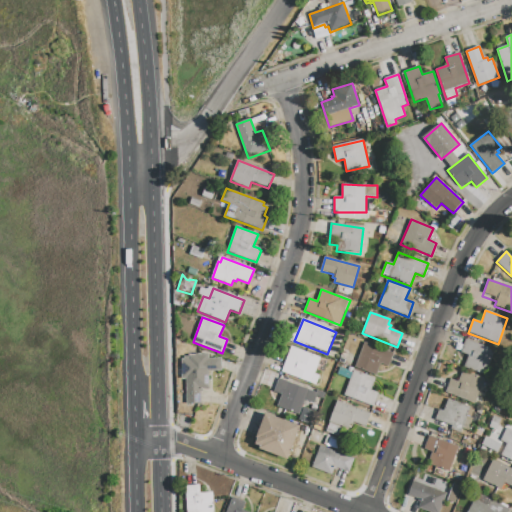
[(465,339),(494,350),(484,376),(464,368),(469,356),(460,352),(465,339)]
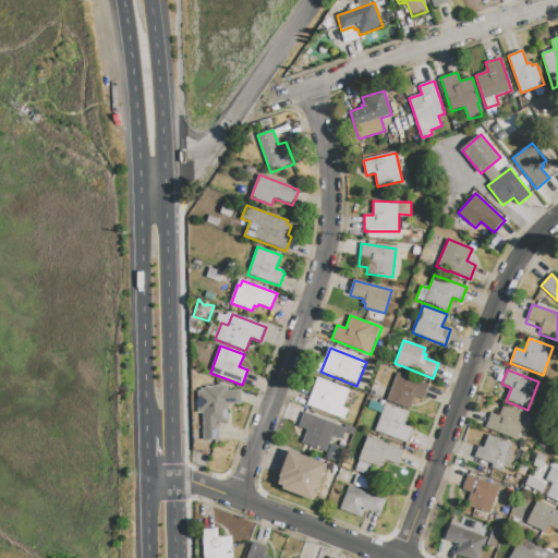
[(397,373),(429,385),(423,400),(415,397),(411,410),(387,400),(397,373)]
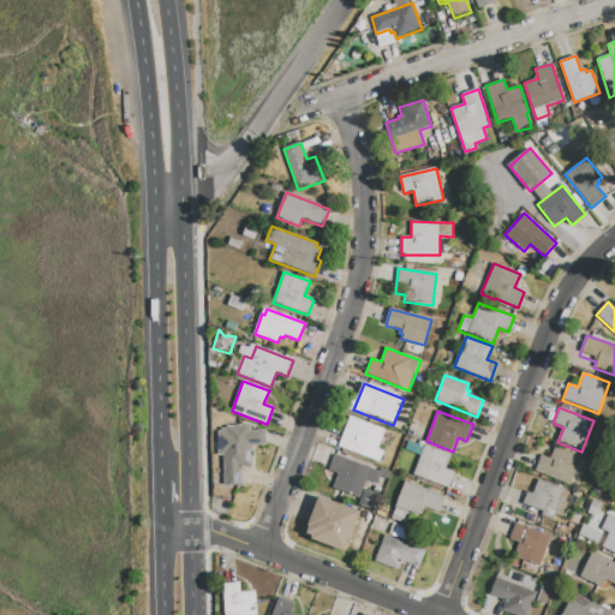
[(351,417),(386,430),(377,449),(383,452),(380,463),(339,447),(351,417)]
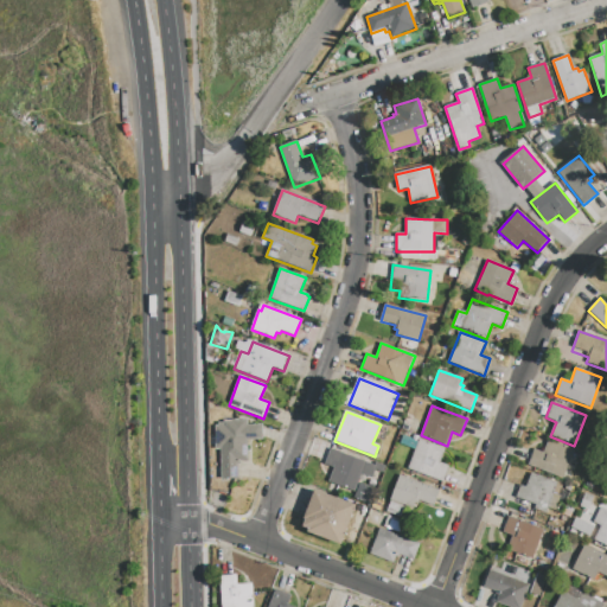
[(216,426),(217,426),(217,423),(223,423),(223,421),(248,421),(247,426),(263,426),(263,440),(248,440),(247,462),(240,462),(240,466),(238,466),(238,479),(219,479),(221,449),(215,449),(216,426)]
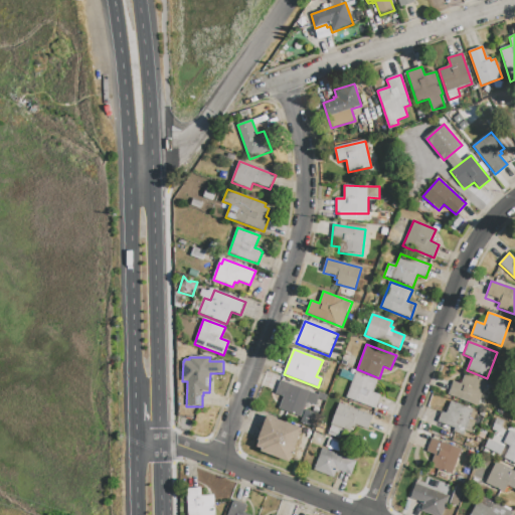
[(356,372),(378,380),(373,392),(381,395),(376,409),(346,398),(352,381),(339,376),(342,369),(355,374),(356,372)]
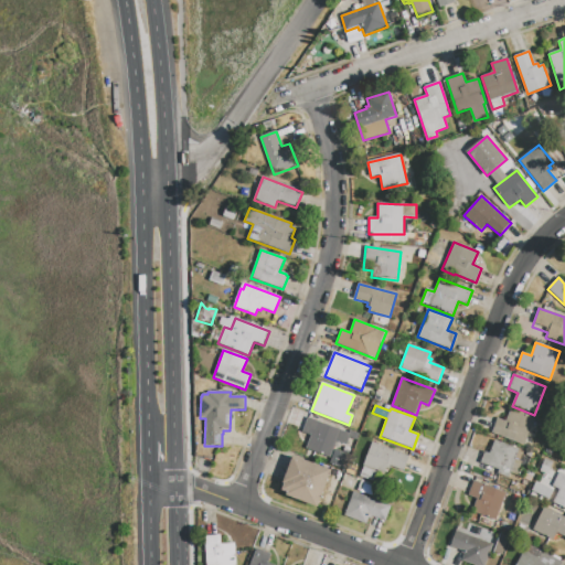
[(511,408),(534,418),(534,419),(541,422),(531,448),(491,434),(497,418),(505,422),(511,408)]
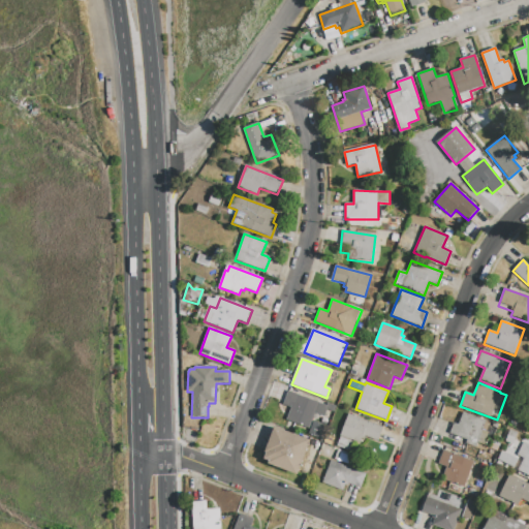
[(288,391),(327,406),(325,409),(328,410),(323,417),(315,414),(309,430),(286,421),(291,408),(282,405),(288,391)]
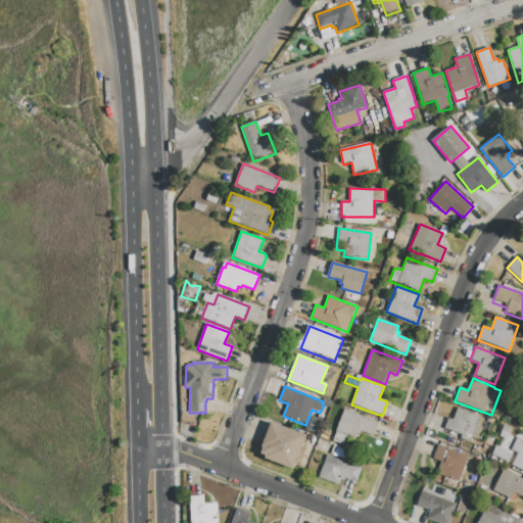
[(458,408),(480,417),(470,442),(460,438),(462,435),(444,428),(448,419),(454,421),(458,408)]
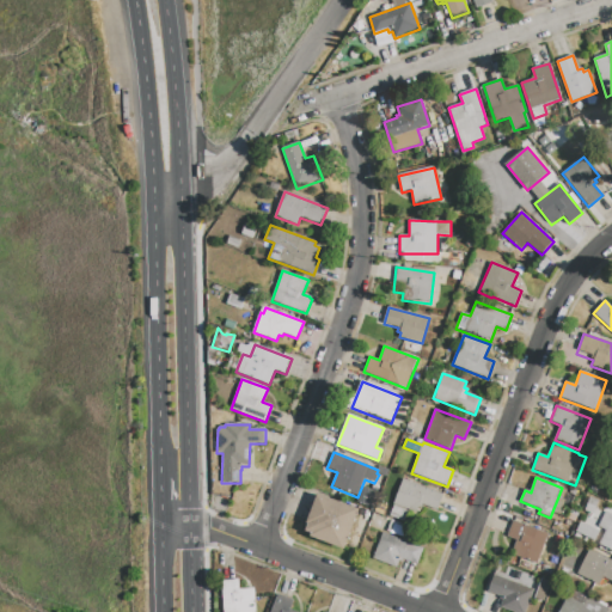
[(403,479),(444,495),(438,510),(423,506),(422,508),(418,507),(416,513),(409,510),(404,522),(390,516),(403,479)]
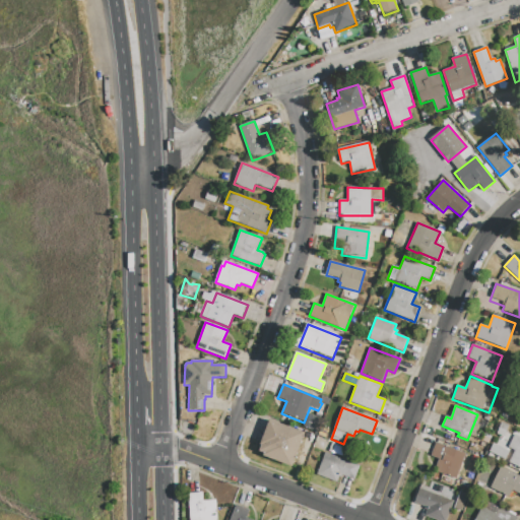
[(270,419),(306,434),(291,468),(263,457),(264,454),(259,452),(261,446),(260,446),(270,419)]
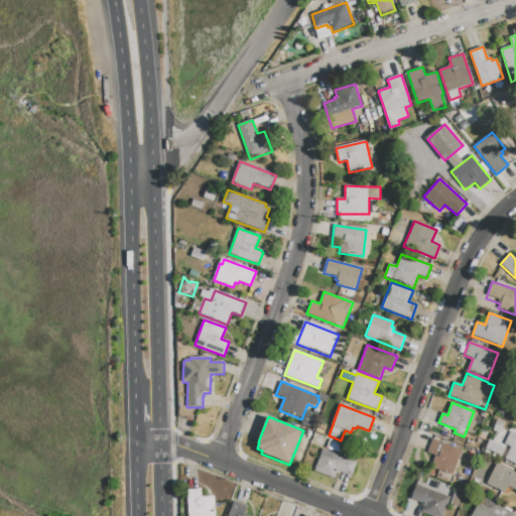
[(496,419),(492,430),(500,433),(504,421),(496,419)]
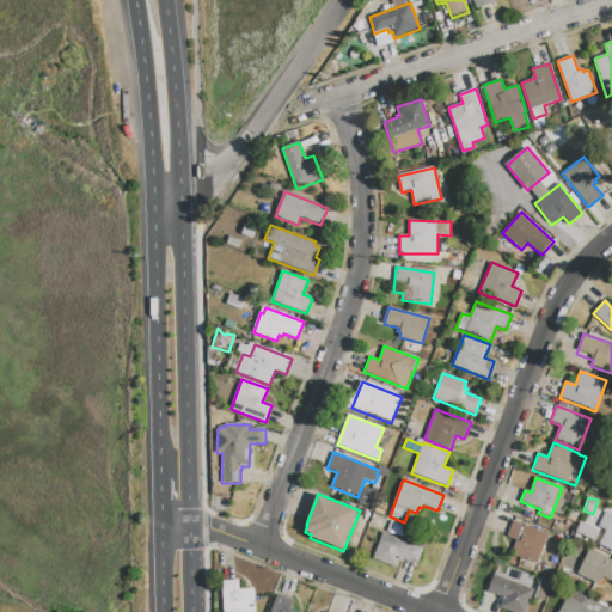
[(564,518),(573,522),(577,510),(569,508),(564,518)]
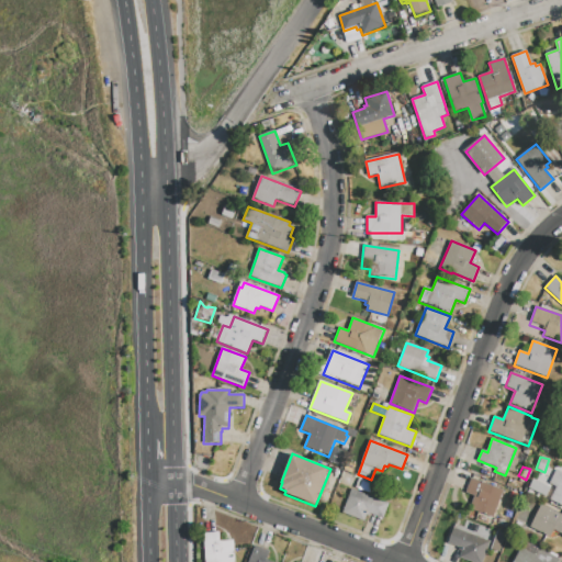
[(555,470),(561,472),(561,505),(550,501),(555,489),(550,486),(551,485),(549,484),(555,470)]
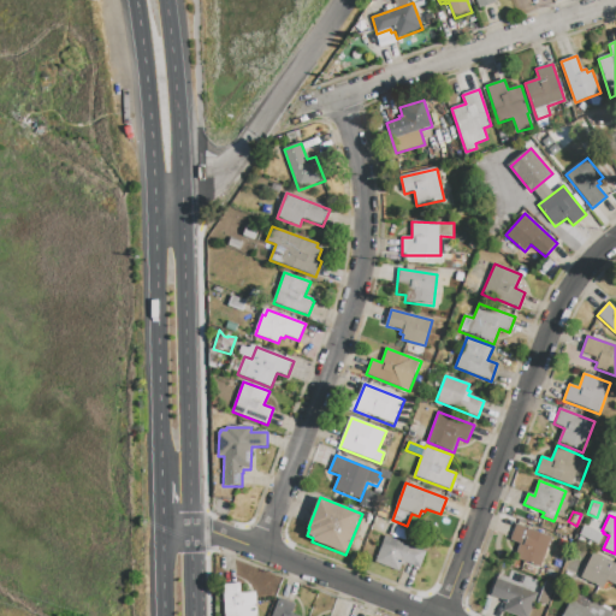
[(394,523),(414,531),(409,543),(389,534),(394,523)]
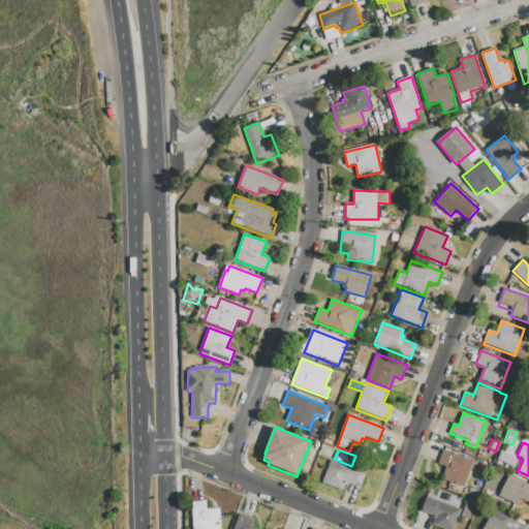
[(443,450),(475,462),(465,488),(441,479),(446,467),(438,464),(443,450)]
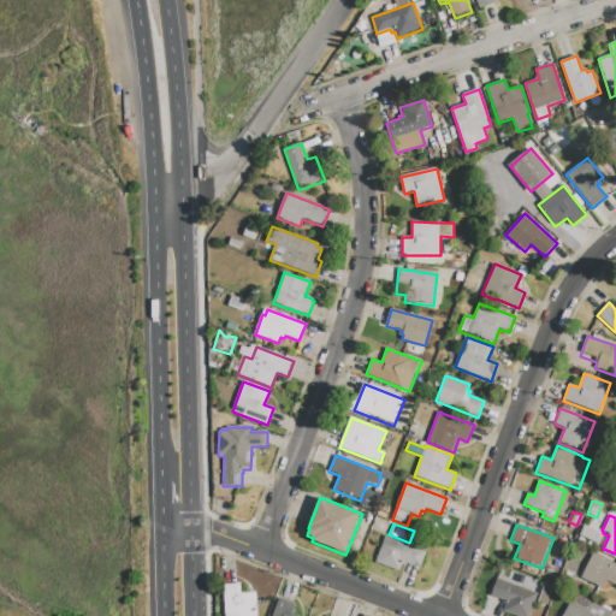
[(580,535),(585,525),(604,534),(598,545),(580,535)]
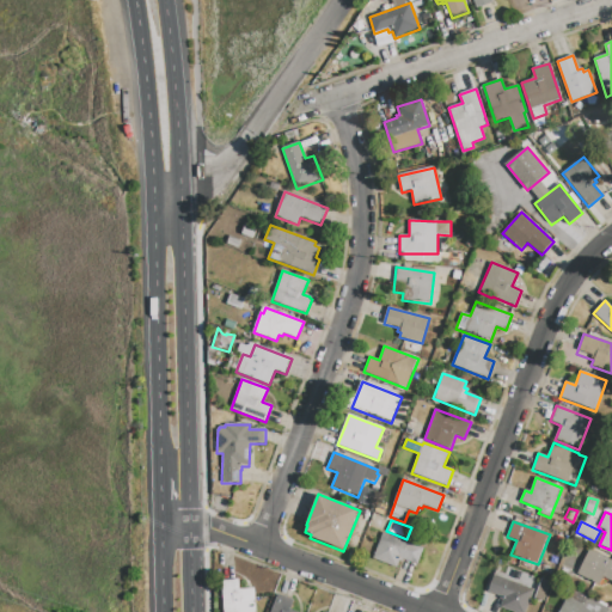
[(383,532),(423,548),(416,564),(401,558),(396,568),(372,560),(383,532)]
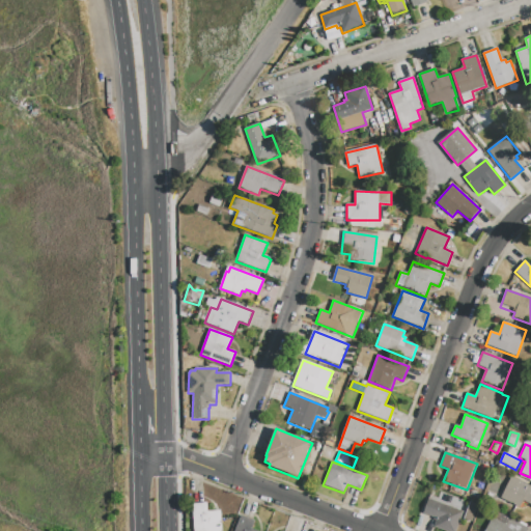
[(511,477),(530,485),(530,504),(523,501),(520,508),(501,499),(511,477)]
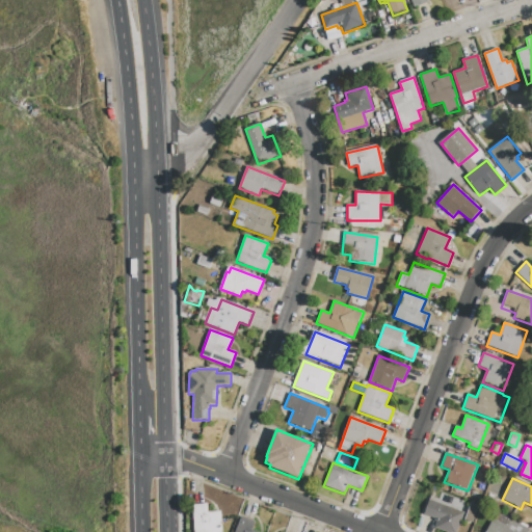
[(429,500),(463,513),(456,531),(445,531),(434,528),(436,523),(433,521),(434,519),(423,514),(429,500)]
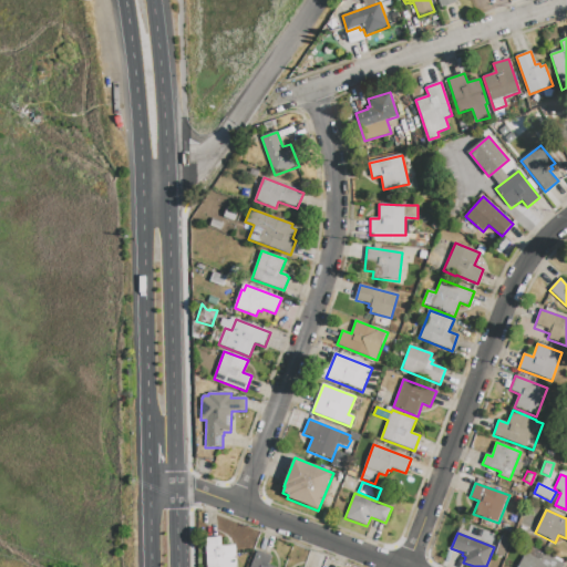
[(207,566),(206,538),(219,537),(223,540),(224,553),(237,552),(237,566),(207,566)]
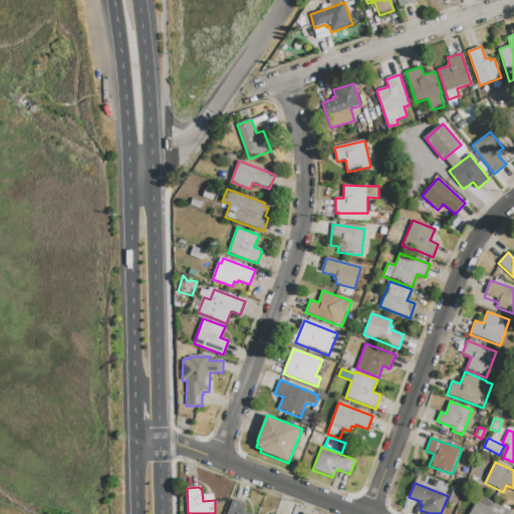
[(465,488),(462,495),(470,500),(475,492),(465,488)]
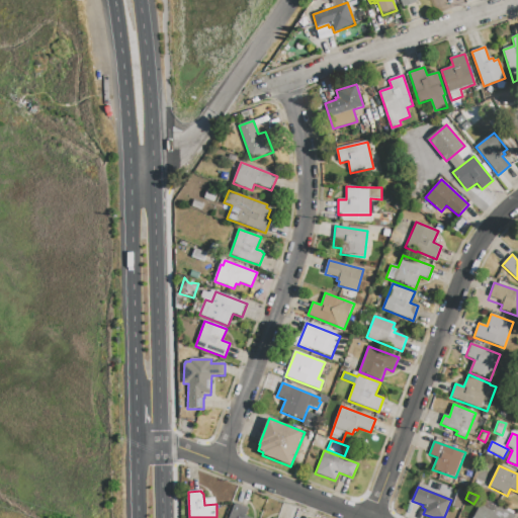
[(229,517),(235,503),(249,508),(246,516),(250,517),(229,517)]
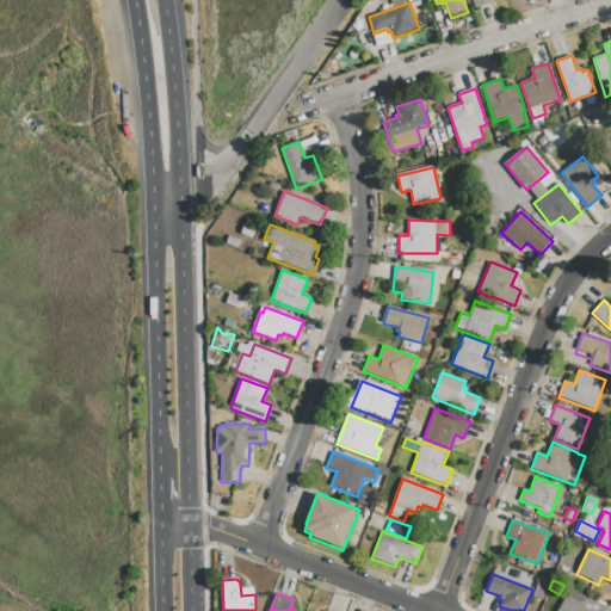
[(559,610),(567,597),(582,604),(586,597),(610,609),(610,610),(559,610)]
